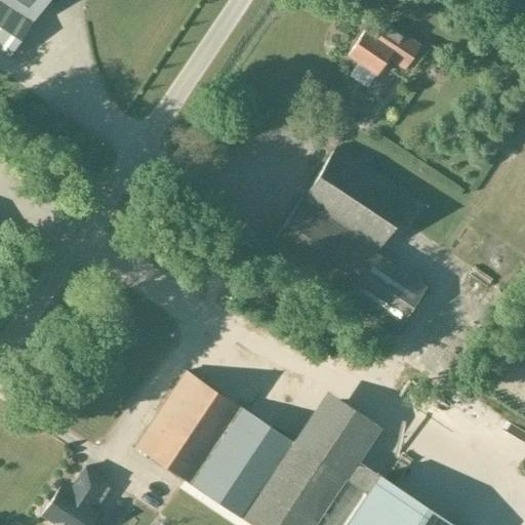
[(0,0),(0,50),(8,55),(45,0),(0,0)]
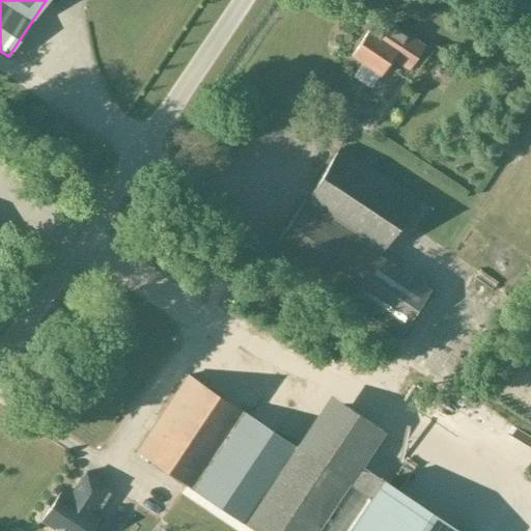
[(367,31),(351,56),(380,76),(391,58),(408,70),(424,46),(391,24),(381,40),(367,31)]
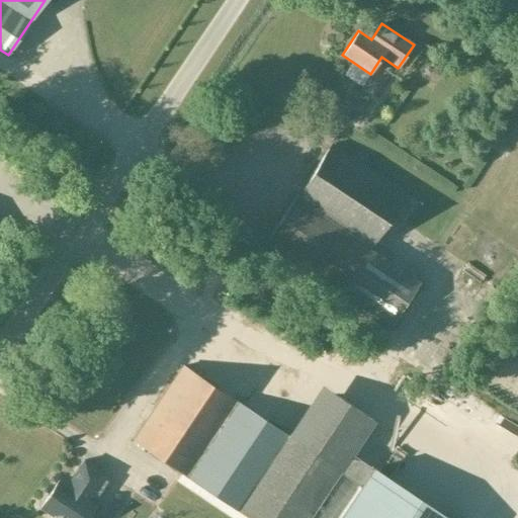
[(406,194),(332,146),(265,245),(391,328),(420,283),(368,250),(406,194)]
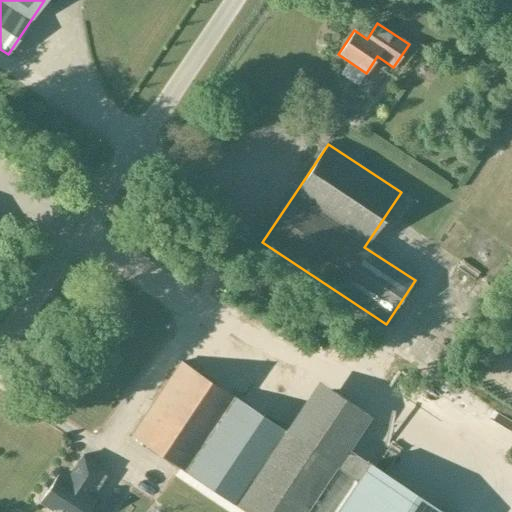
[(188,216),(191,211),(183,205),(179,210),(188,216)]
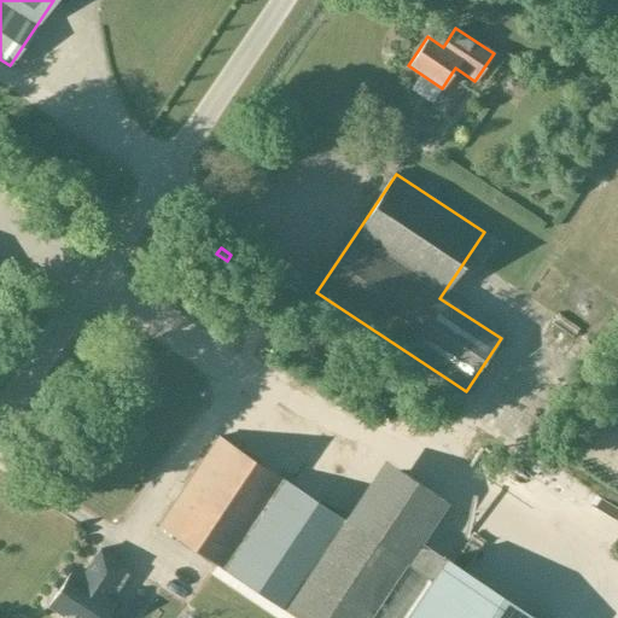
[(384,461),(344,522),(219,438),(159,526),(296,617),(367,617),(410,555),(424,535),(447,502),(384,461)]
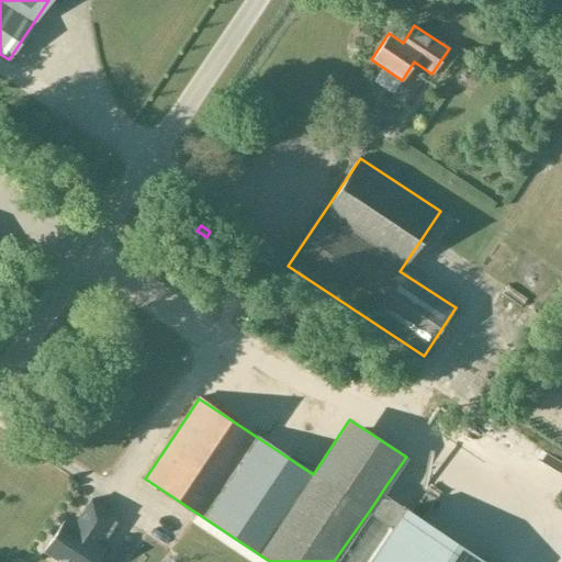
[(63,523),(43,551),(58,561),(93,561),(103,549),(96,544),(114,516),(90,501),(71,528),(63,523)]
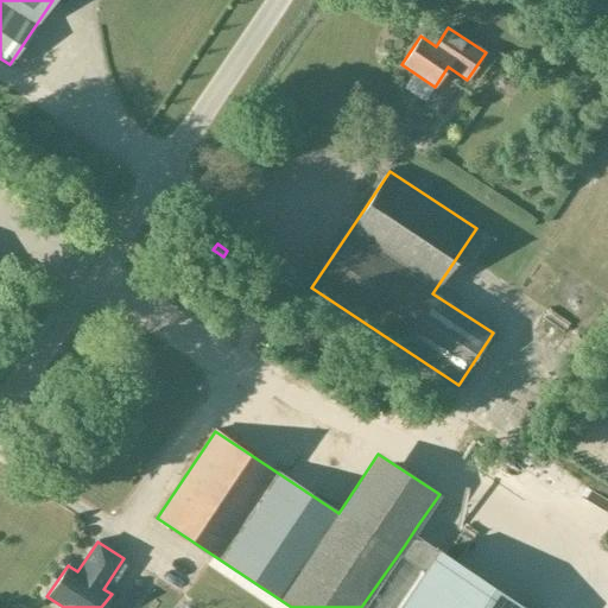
[(439,607),(411,589),(398,607),(439,607)]
